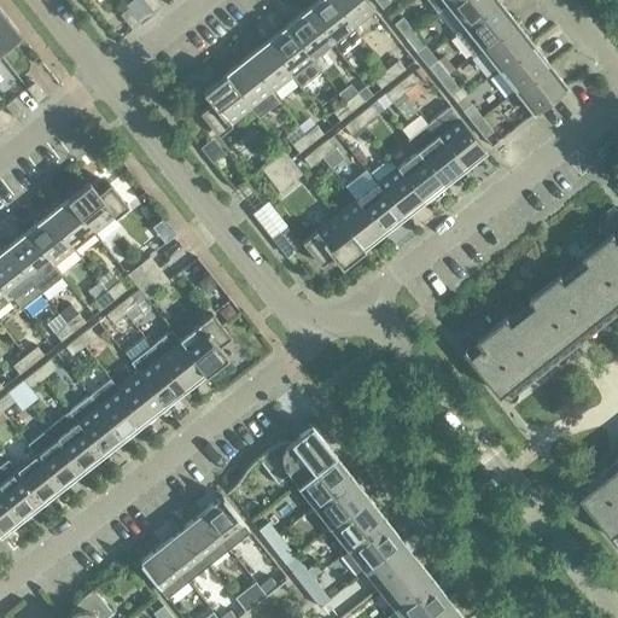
[(315,0),(305,7),(333,42),(340,51),(360,35),(354,25),(332,0),(315,0)]
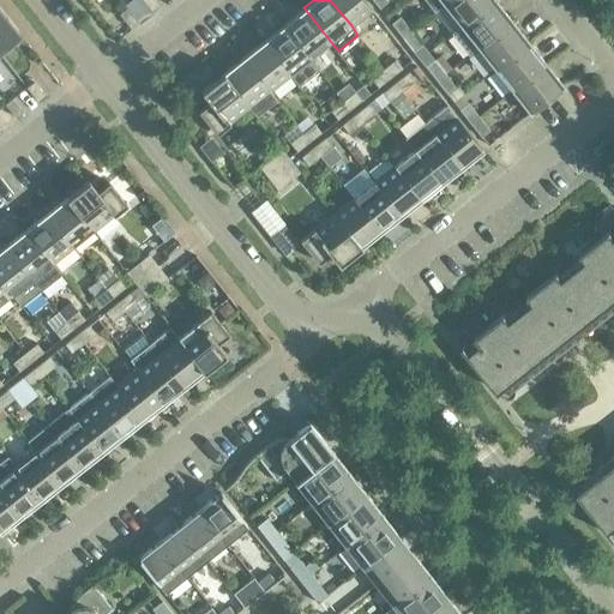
[(372,8),(365,0),(330,0),(351,25),(372,8)]
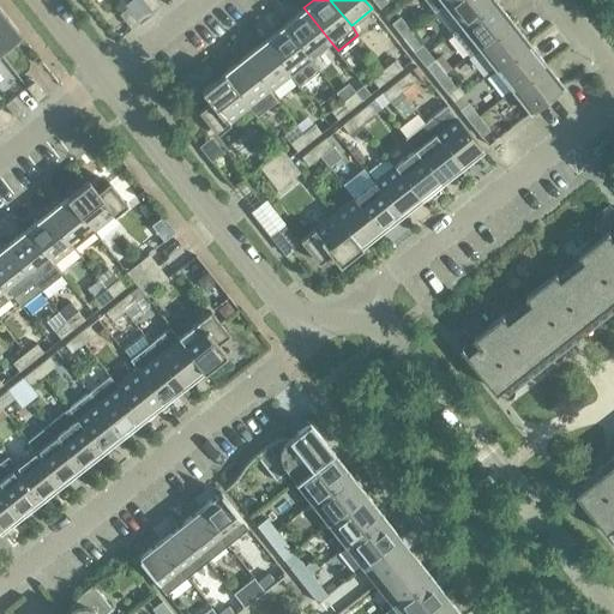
[(426,0),(435,11),(445,2),(447,0),(426,0)]
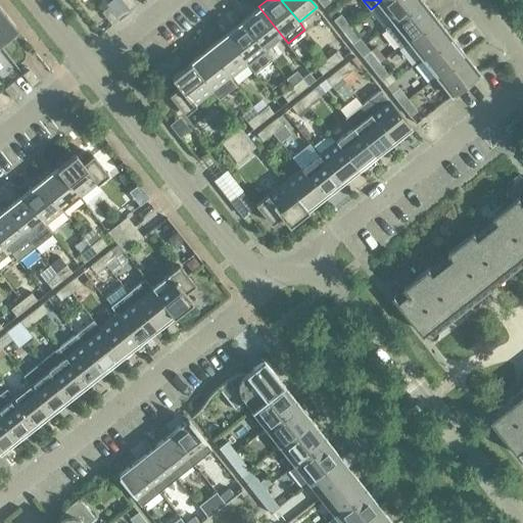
[(393,20),(419,0),(381,0),(379,2),(393,20)]
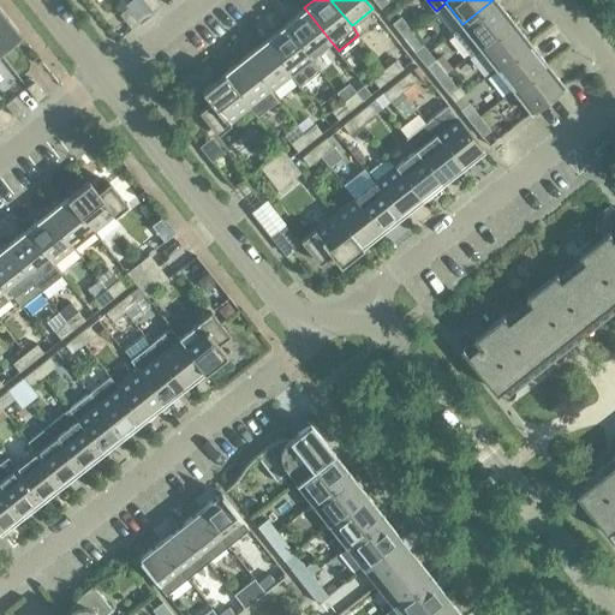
[(513,19),(497,0),(493,0),(463,24),(453,31),(470,53),(479,46),(513,19)]
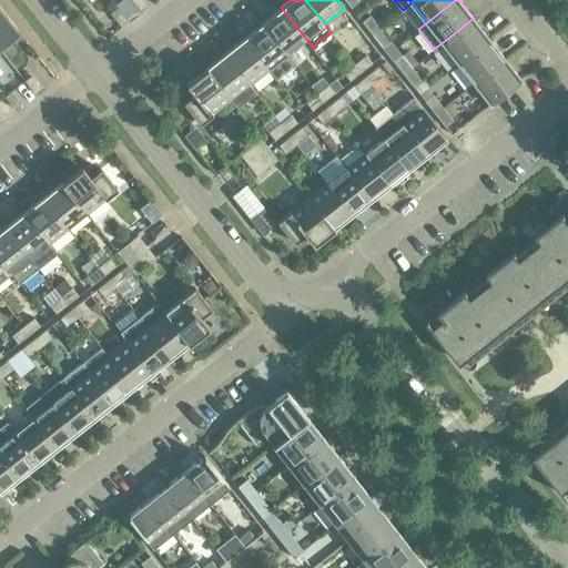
[(0,44),(11,36),(9,33),(17,27),(0,6),(0,44)]
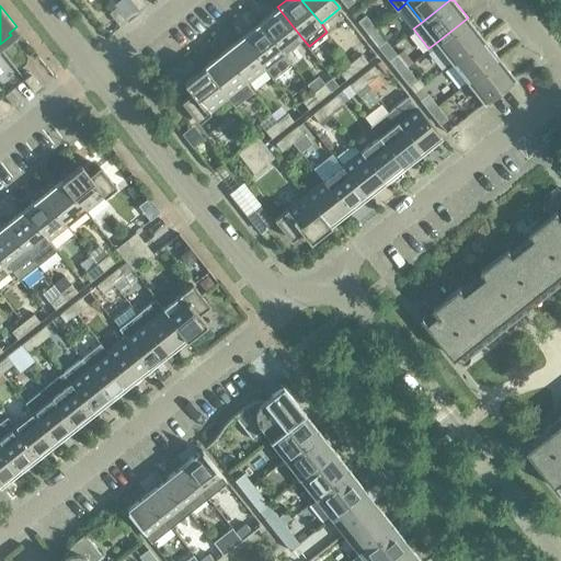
[(110,11),(119,24),(126,19),(116,6),(110,11)]
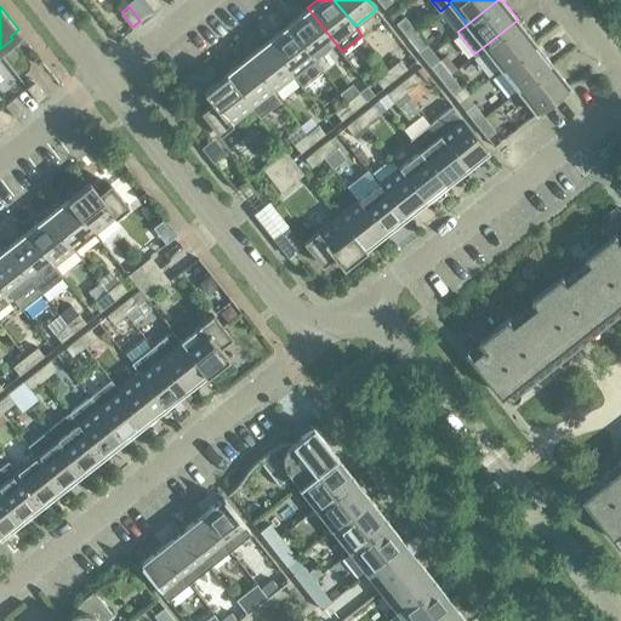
[(335,43),(307,7),(286,24),(314,58),(335,43)]
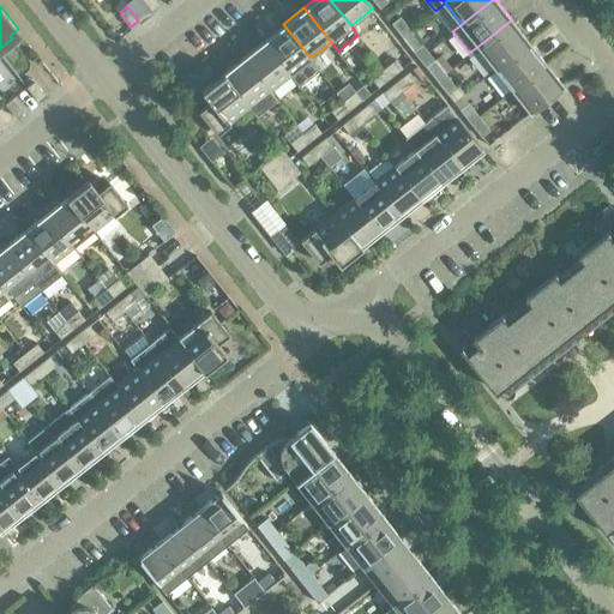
[(392,22),(403,36),(411,29),(401,14),(392,22)]
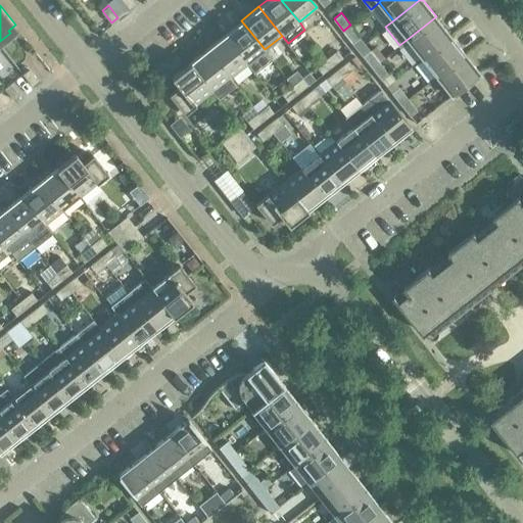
[(408,39),(422,57),(450,35),(436,16),(408,39)]
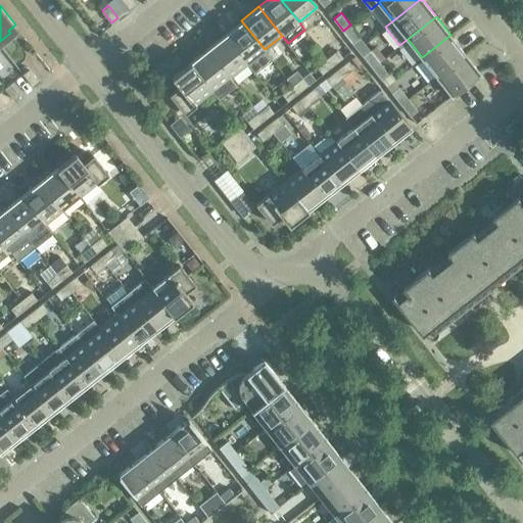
[(272,58),(265,49),(241,20),(224,34),(247,62),(254,73),(272,58)]
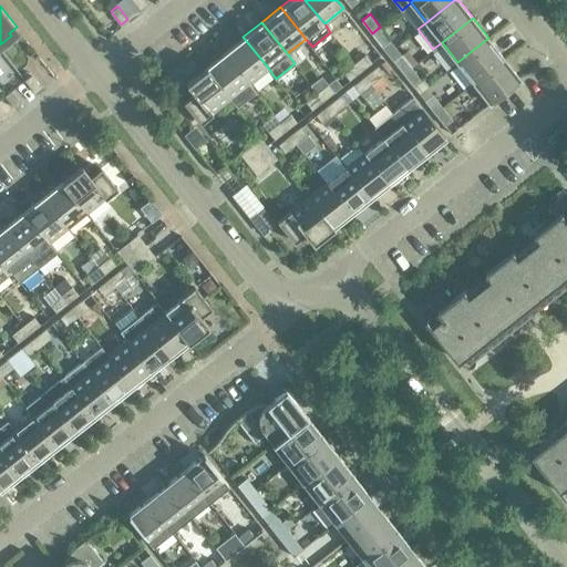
[(383,45),(391,40),(380,27),(372,33),(383,45)]
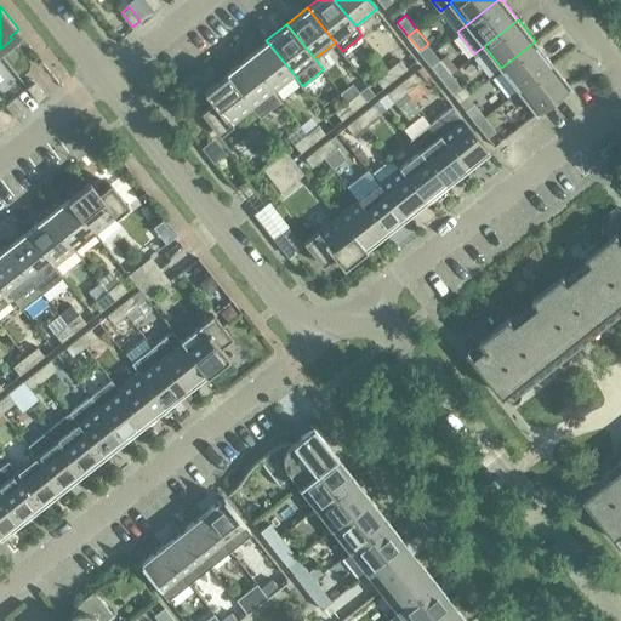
[(294,74),(266,40),(245,56),(273,91),(294,74)]
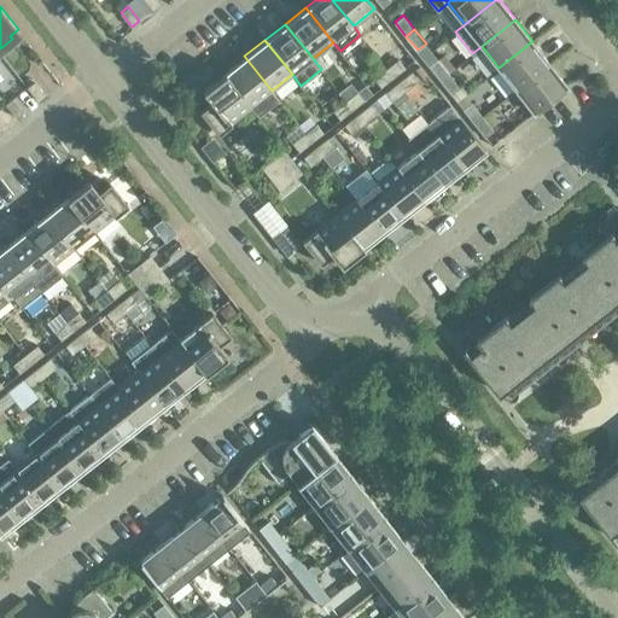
[(499,68),(516,89),(549,63),(532,41),(499,68)]
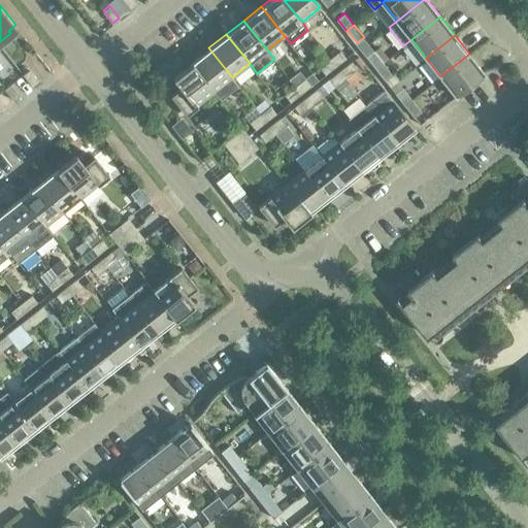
[(191,62),(215,91),(221,99),(238,85),(232,77),(208,47),(191,62)]
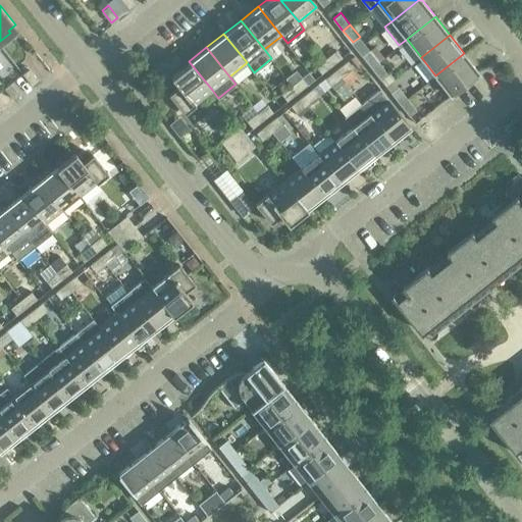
[(332,64),(343,56),(336,49),(326,57),(332,64)]
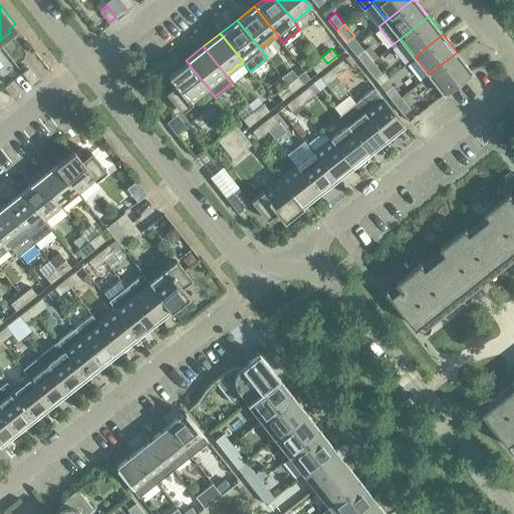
[(373,60),(363,48),(356,54),(365,65),(373,60)]
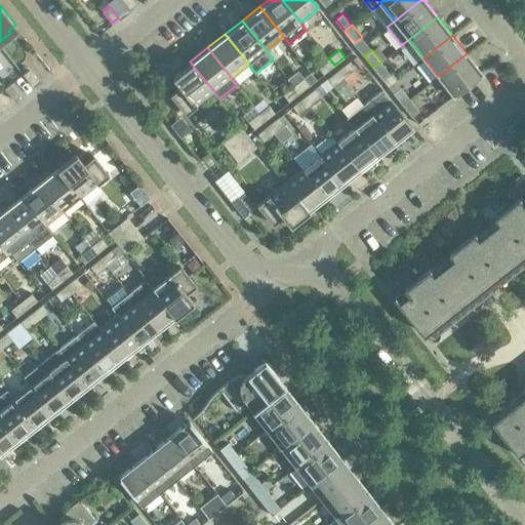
[(453,94),(482,72),(467,53),(438,76),(453,94)]
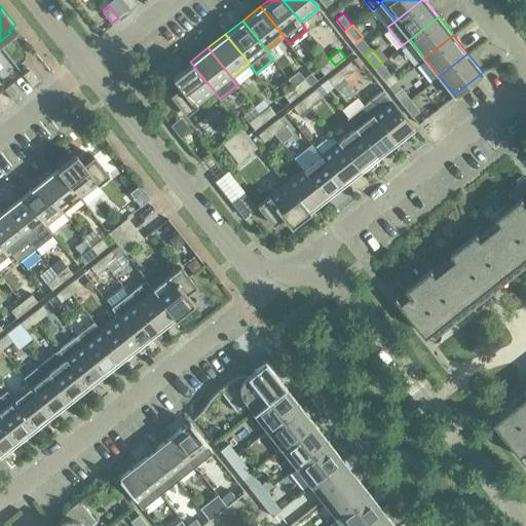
[(325,73),(335,65),(329,58),(318,66),(325,73)]
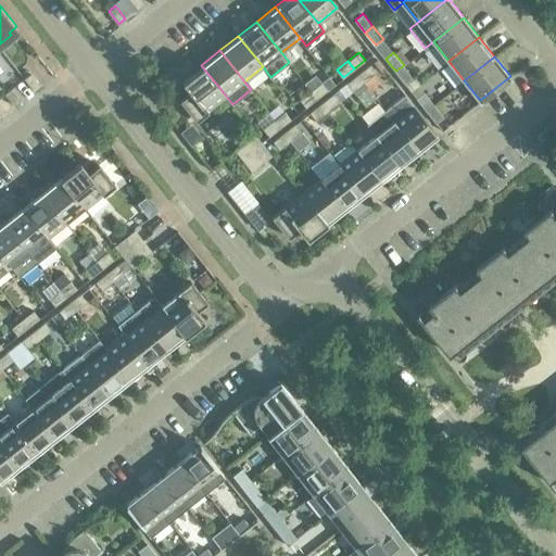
[(197,119),(226,96),(201,65),(182,80),(190,90),(180,99),(197,119)]
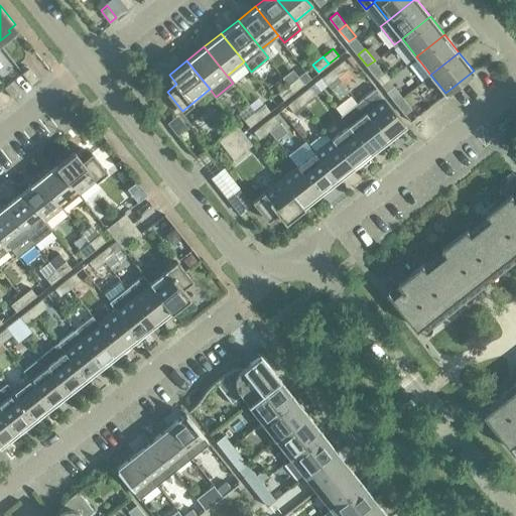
[(343,60),(333,69),(338,76),(349,68),(343,60)]
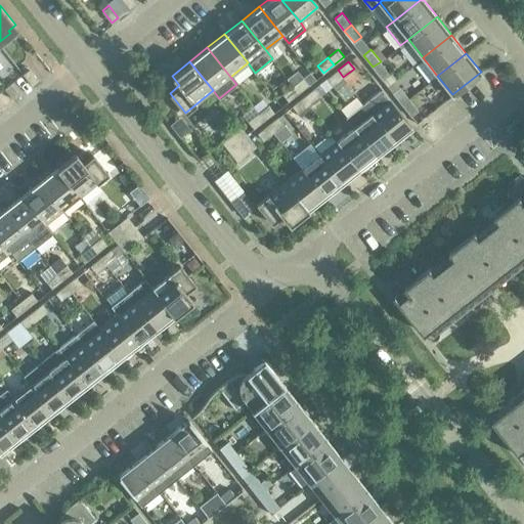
[(383,79),(390,74),(381,61),(373,67),(383,79)]
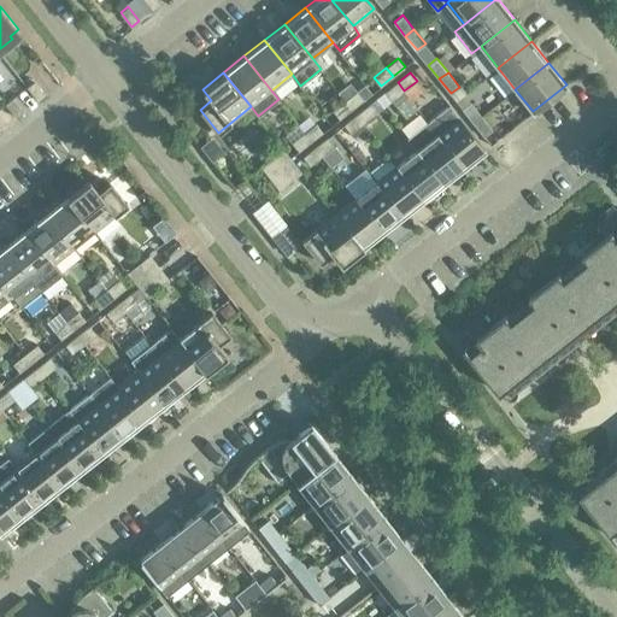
[(27,87),(37,100),(45,94),(34,81),(27,87)]
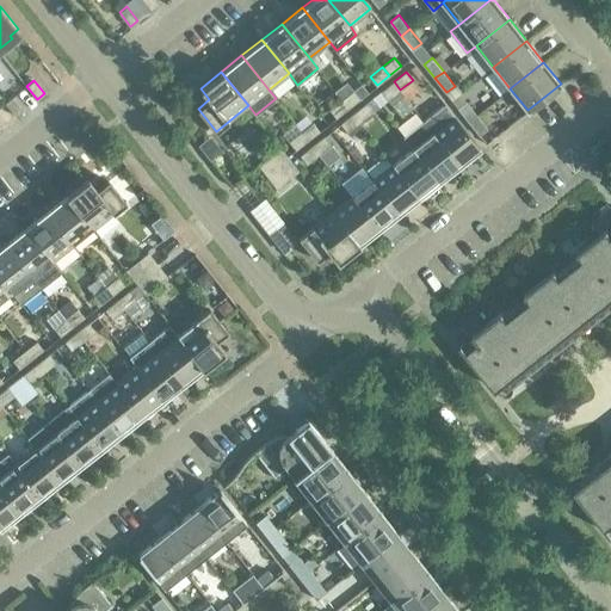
[(394,81),(381,91),(388,99),(400,90),(394,81)]
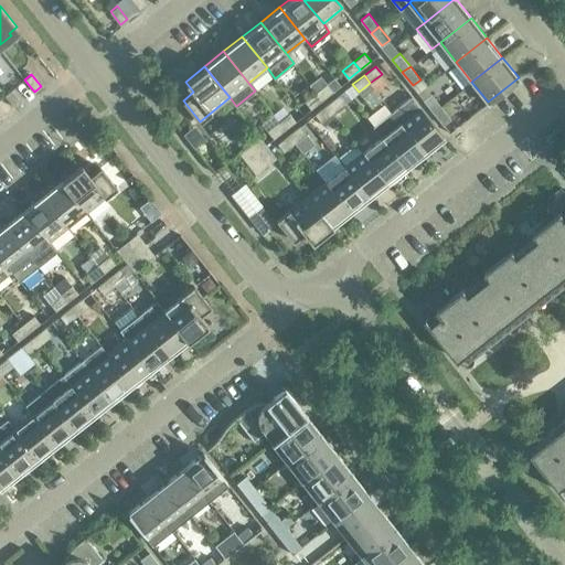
[(327,83),(316,92),(322,99),(333,91),(327,83)]
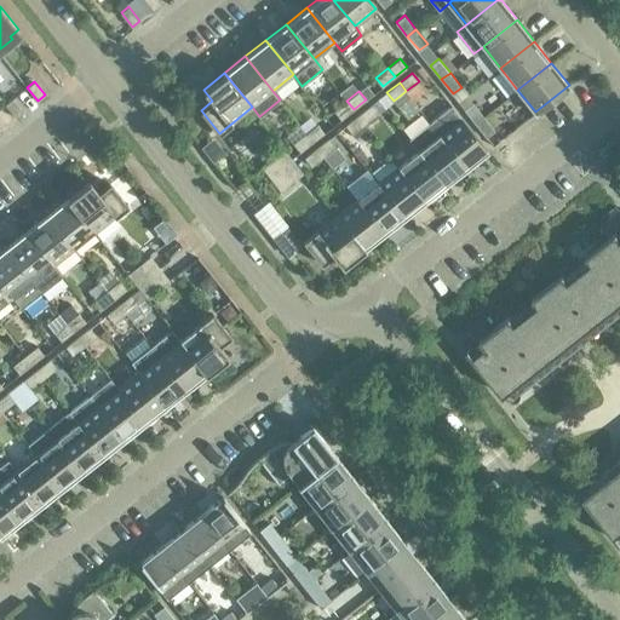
[(5,104),(16,118),(23,112),(12,98),(5,104)]
